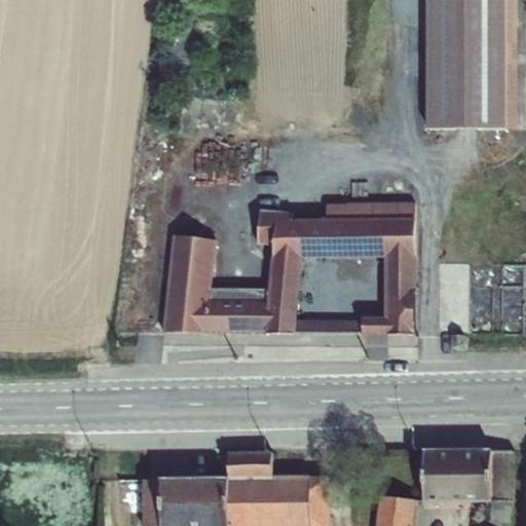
[(424,0),(425,129),(502,129),(514,129),(514,0),(424,0)]
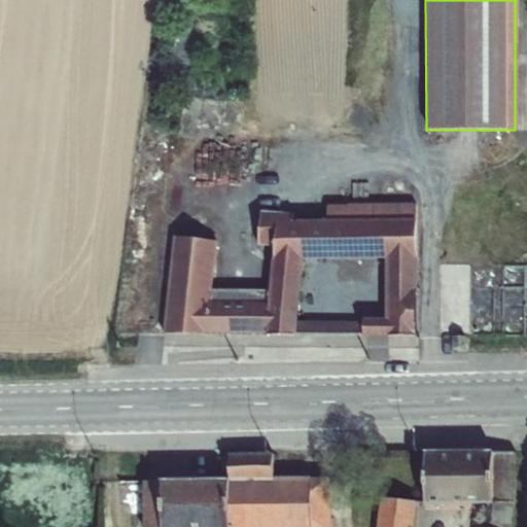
[(274,248),(270,289),(212,289),(216,240),(173,236),(164,335),(295,336),(385,337),(415,338),(416,219),(416,204),(326,204),(326,220),(293,220),(294,211),(260,210),(257,247),(274,248)]
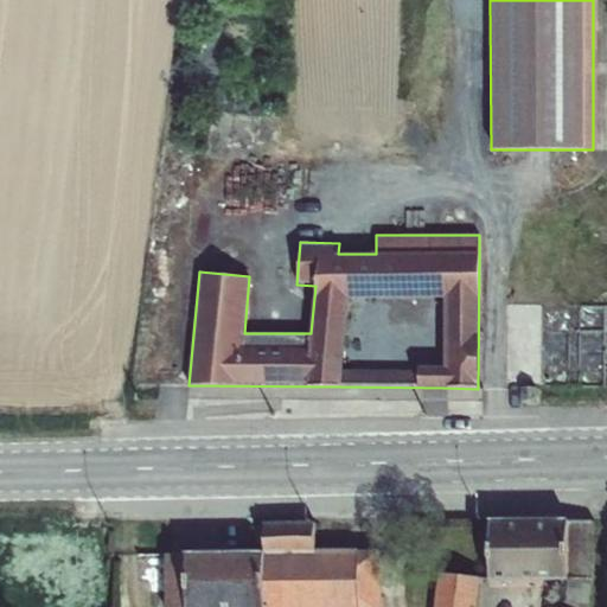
[(263,606),(379,606),(379,551),(314,550),(313,522),(263,523),(263,555),(263,606)]
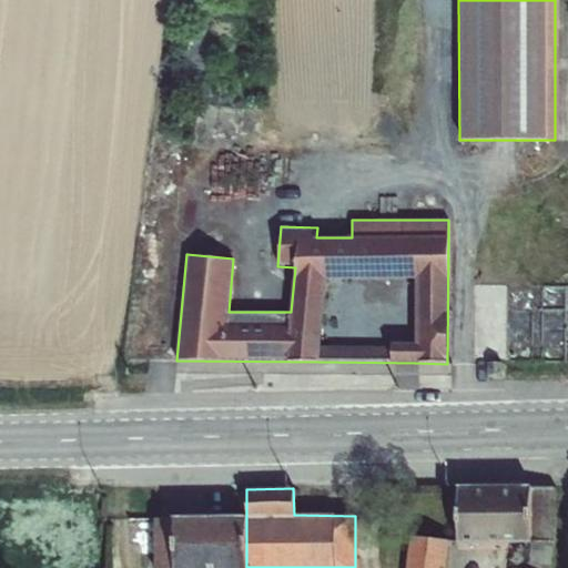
[(458,488),(458,545),(526,544),(521,567),(550,567),(555,543),(555,489),(530,488),(458,488)]
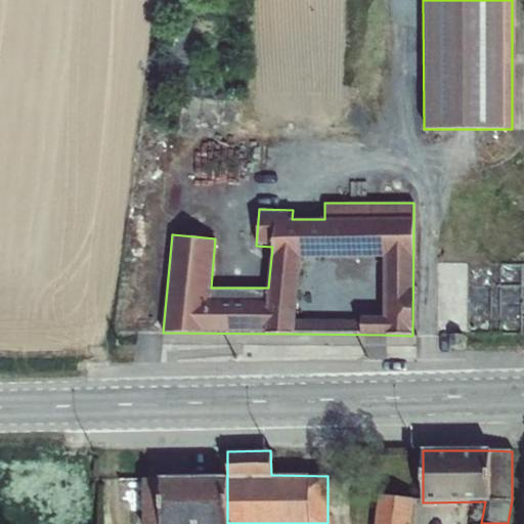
[(161,480),(141,481),(141,523),(227,523),(227,479),(161,480)]
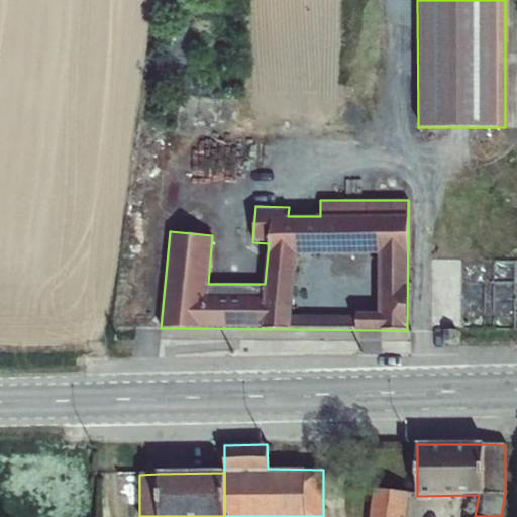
[(373,490),(370,516),(405,516),(408,494),(373,490)]
